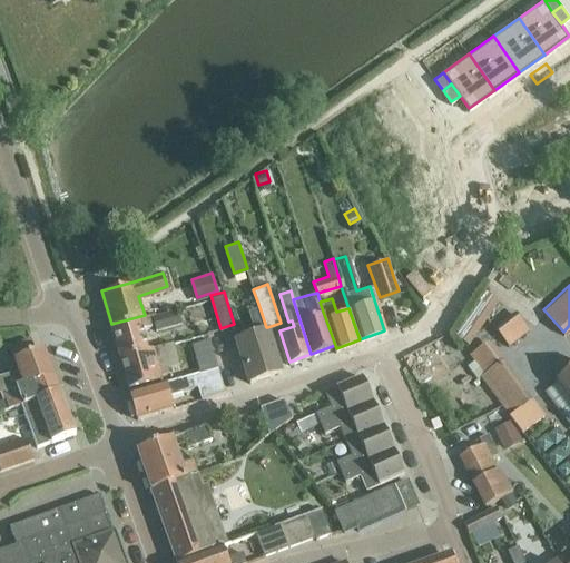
[(514,337),(534,319),(518,300),(498,318),(514,337)]
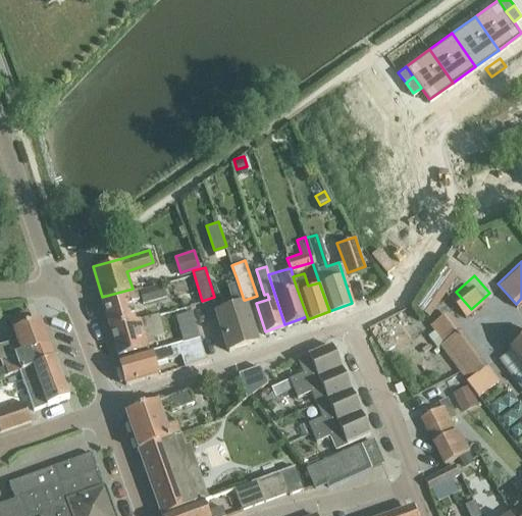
[(216,308),(229,348),(257,339),(245,300),(244,300),(237,278),(227,282),(233,302),(216,308)]
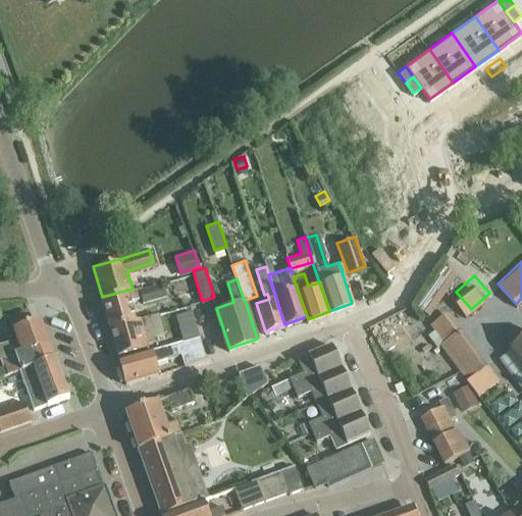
[(142,299),(166,292),(162,279),(139,287),(142,299)]
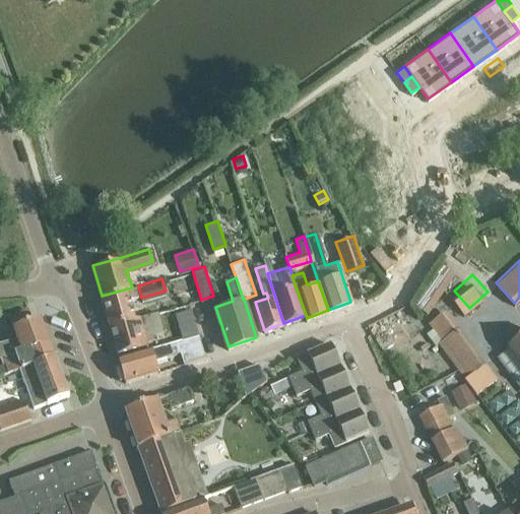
[(132,287),(102,296),(109,324),(134,317),(134,316),(129,298),(138,296),(135,286),(132,287)]
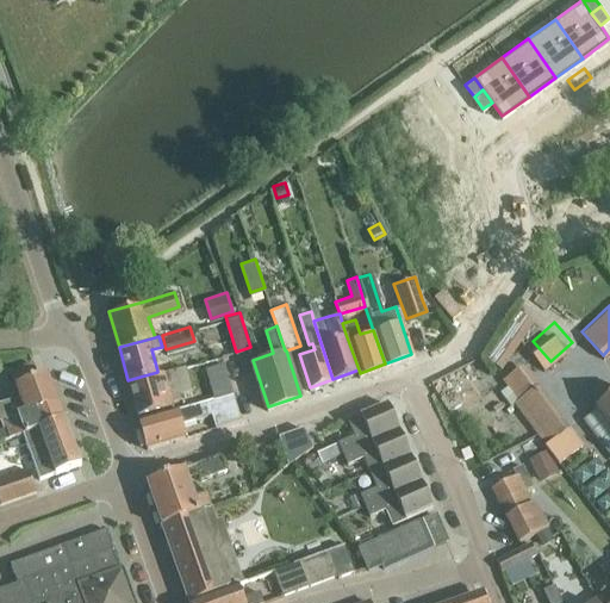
[(205,366),(215,396),(232,391),(224,360),(205,366)]
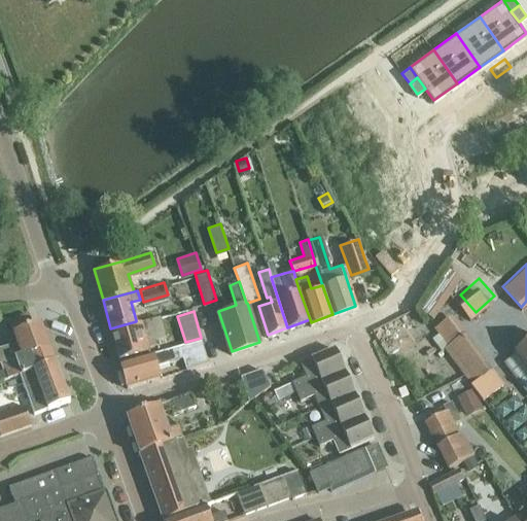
[(29,353),(49,346),(39,319),(32,322),(28,312),(8,318),(16,341),(0,346),(0,359),(16,355),(28,351),(29,353)]
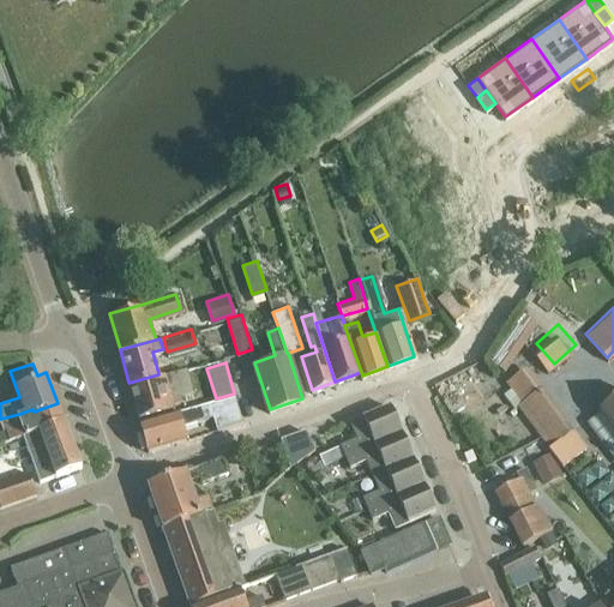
[(158,374),(128,383),(138,416),(174,407),(173,402),(182,400),(180,394),(193,390),(186,366),(158,373),(158,374)]
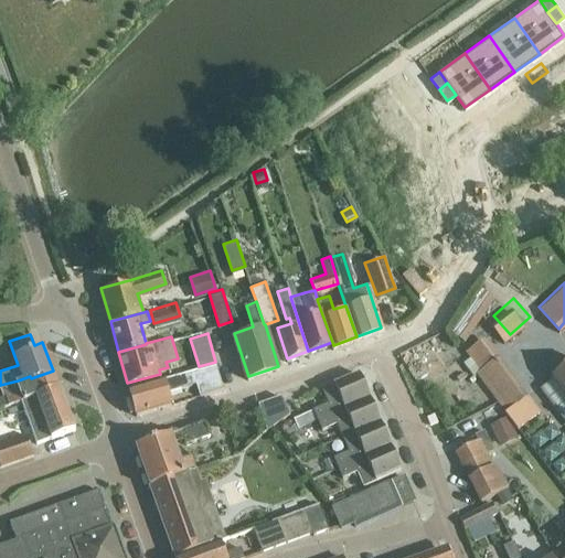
[(537,409),(525,393),(481,336),(464,350),(478,368),(475,371),(504,408),(518,425),(537,409)]
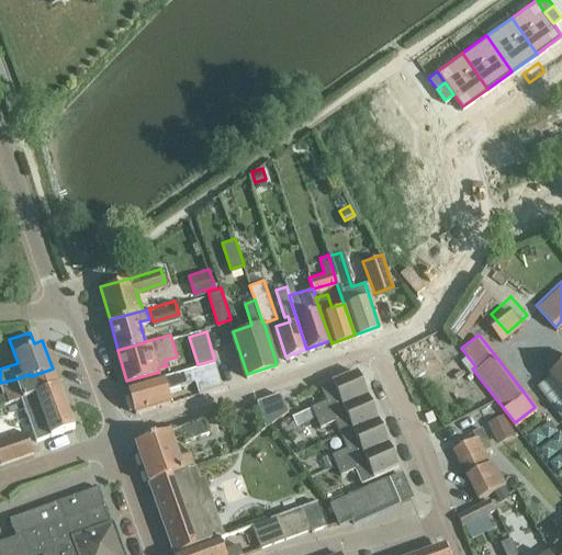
[(128,385),(135,409),(169,399),(165,387),(194,378),(198,389),(221,382),(214,360),(198,364),(128,385)]
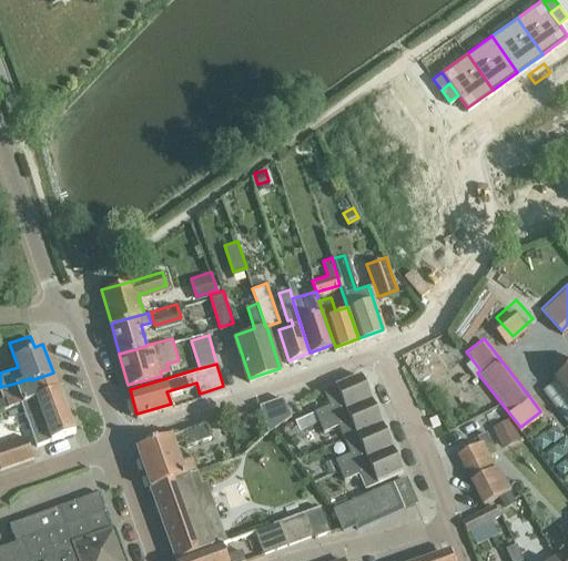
[(567,365),(553,377),(555,381),(544,390),(567,420),(567,365)]
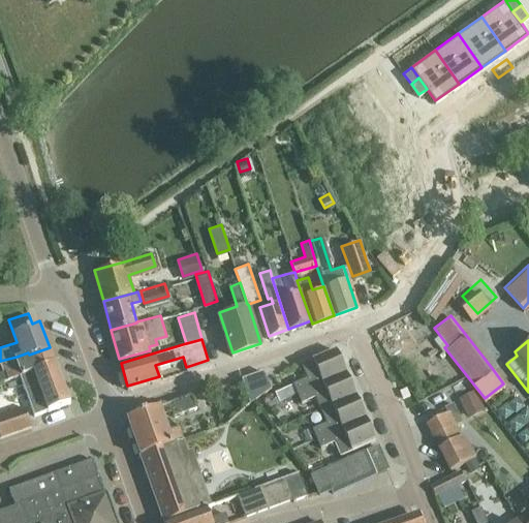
[(297,391),(345,369),(335,346),(312,356),(301,361),(307,375),(292,380),(297,391)]
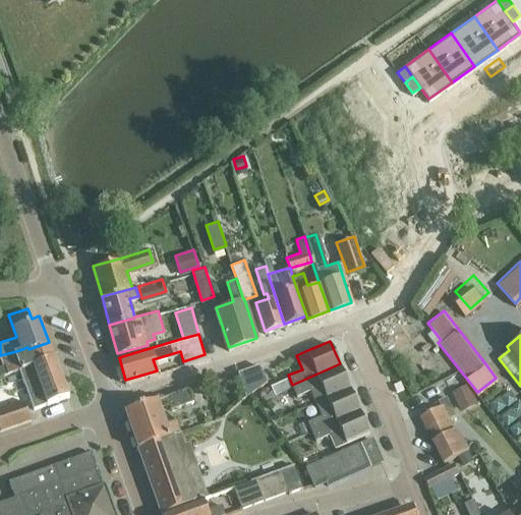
[(54,354),(49,342),(29,349),(27,347),(16,351),(18,358),(0,364),(0,374),(7,372),(19,367),(54,354)]
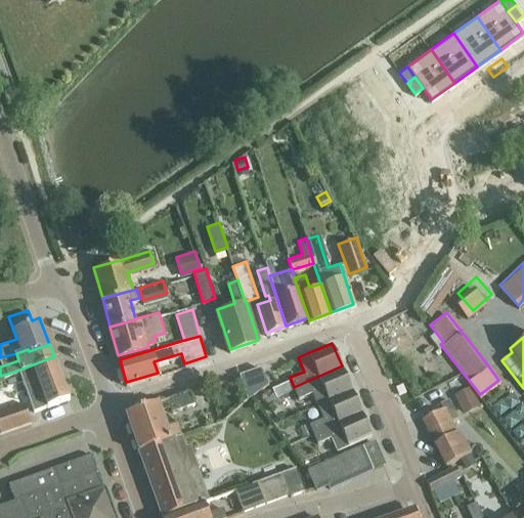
[(69,395),(54,356),(19,370),(33,408),(69,395)]
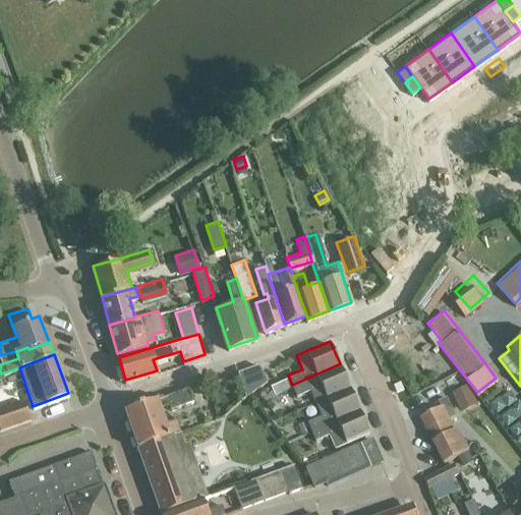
[(247,392),(250,390),(266,379),(258,362),(238,369),(247,392)]
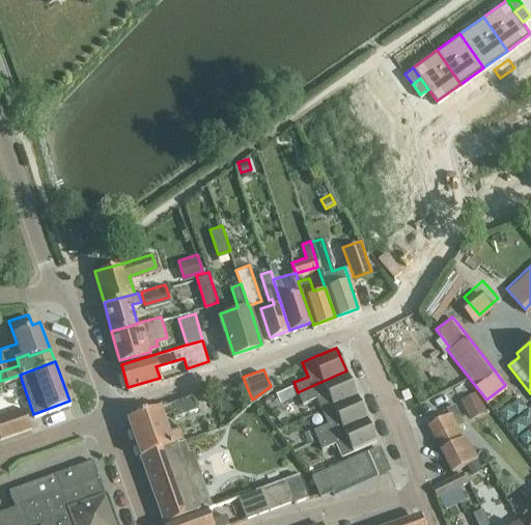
[(356,393),(346,370),(298,392),(302,402),(316,395),(322,408),(356,393)]
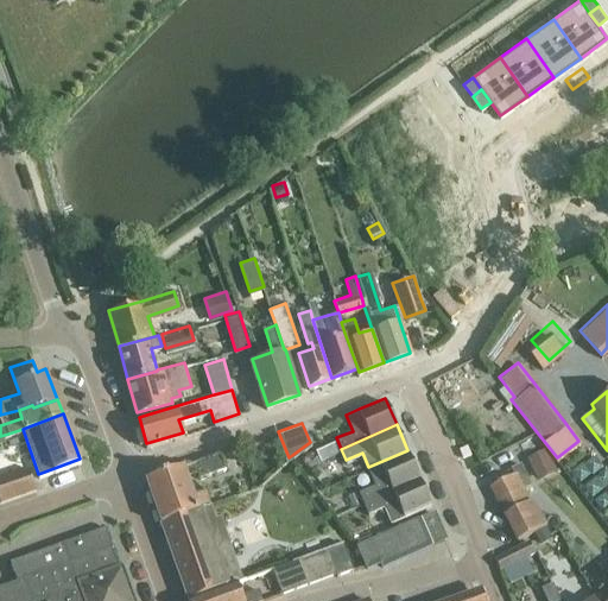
[(330,441),(328,447),(330,454),(341,449),(336,437),(330,441)]
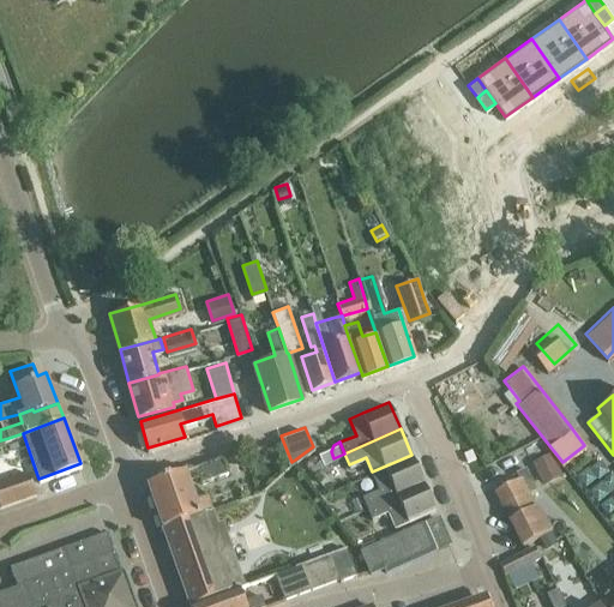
[(551,449),(533,458),(540,475),(559,466),(551,449)]
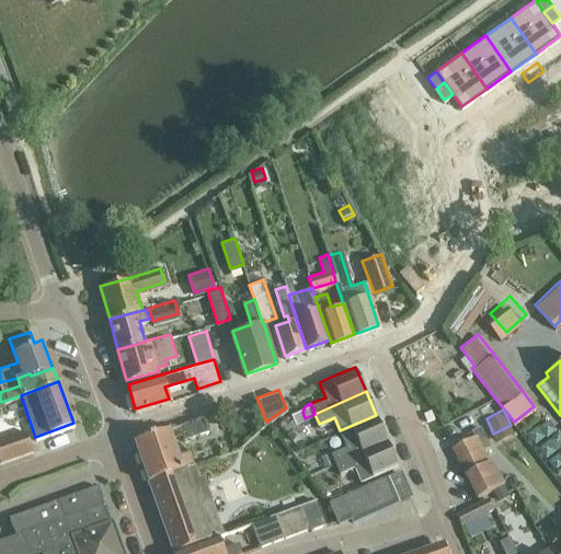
[(560,422),(556,412),(534,424),(552,460),(560,454),(560,422)]
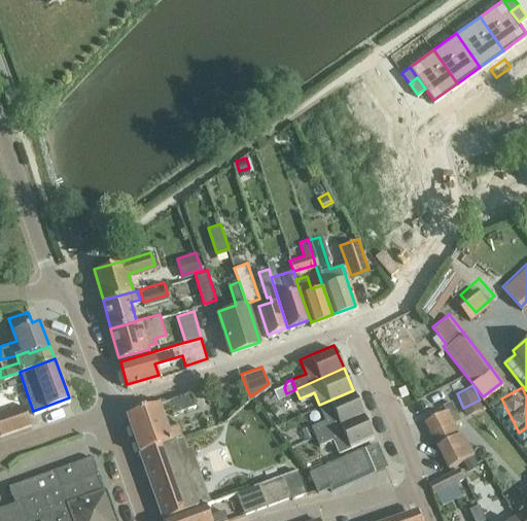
[(353,390),(319,405),(325,418),(311,424),(315,433),(363,413),(353,390)]
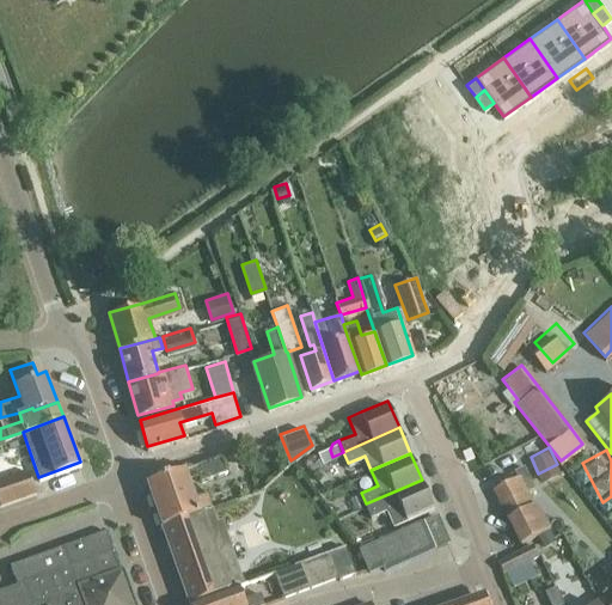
[(201,478),(227,469),(221,454),(147,481),(161,523),(212,506),(207,493),(195,497),(187,477),(200,472),(201,478)]
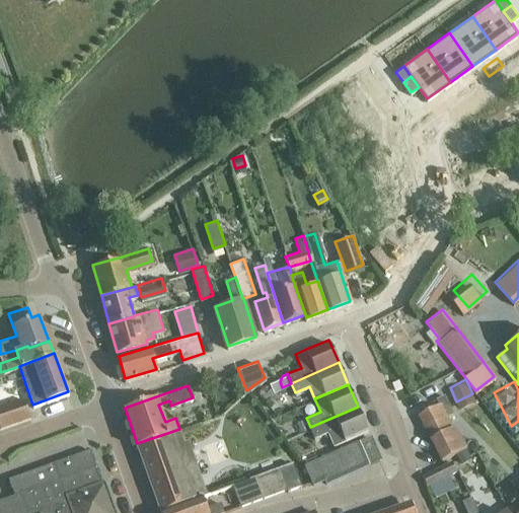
[(438,404),(445,415),(446,416),(453,412),(444,394),(435,399),(438,404)]
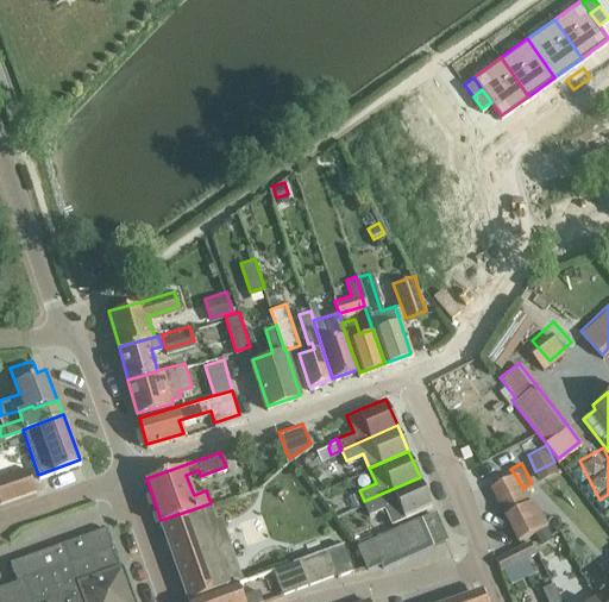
[(0,500),(35,488),(27,466),(0,475),(0,500)]
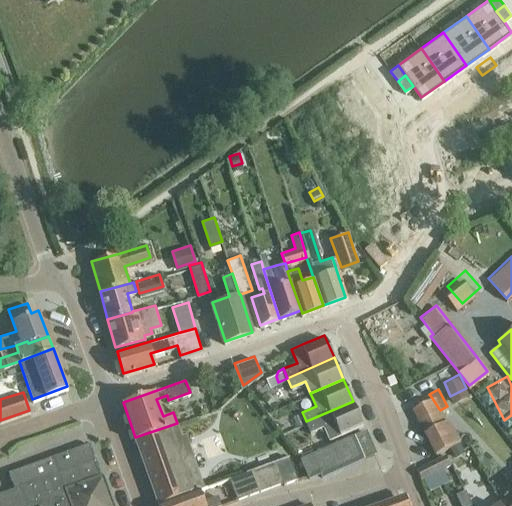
[(439,409),(432,398),(412,408),(418,420),(439,409)]
